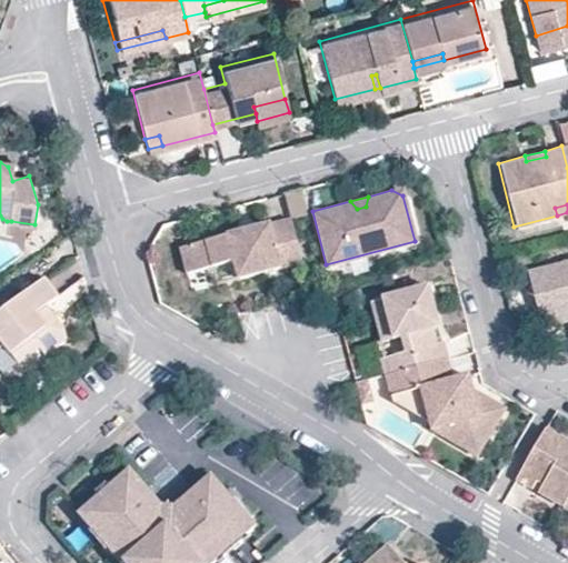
[(301,259),(290,217),(252,227),(255,233),(245,234),(243,229),(180,247),(187,270),(233,257),(239,275),(301,259)]
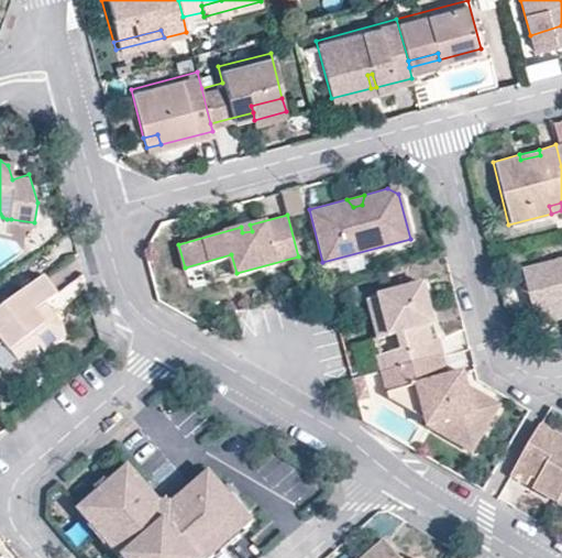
[(561,255),(521,265),(535,315),(561,307),(561,255)]
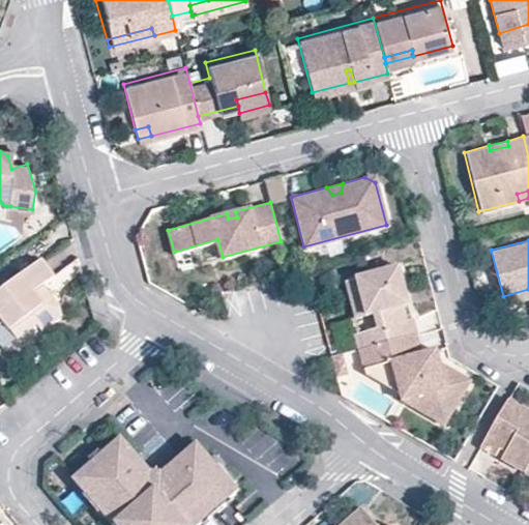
[(42,256),(0,287),(0,320),(2,319),(16,337),(35,323),(41,330),(59,317),(60,299),(48,284),(57,275),(42,256)]
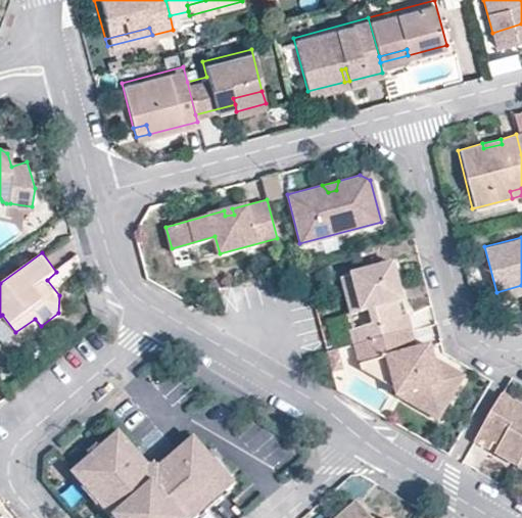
[(406,328),(408,327),(404,314),(398,315),(394,300),(400,300),(390,263),(350,273),(362,311),(368,309),(371,323),(348,328),(352,342),(406,328)]
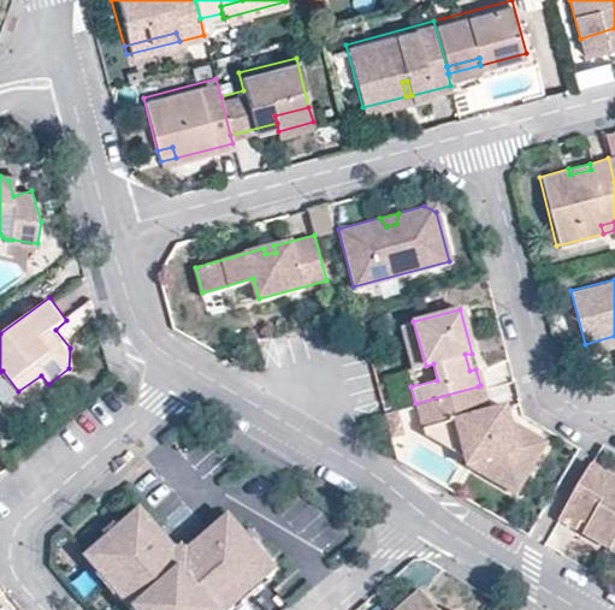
[(426,366),(413,321),(401,324),(413,368),(426,366)]
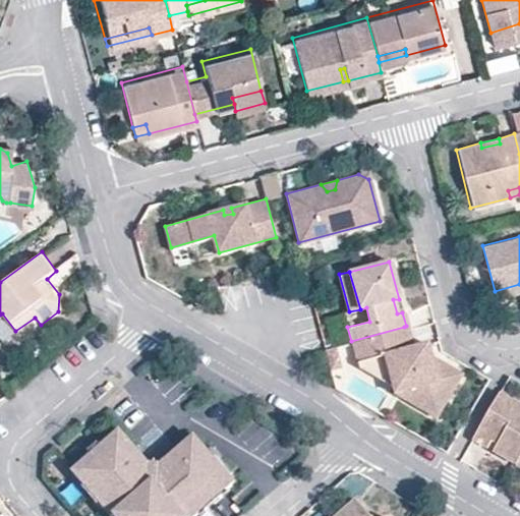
[(519,284),(495,291),(496,297),(519,290),(519,284)]
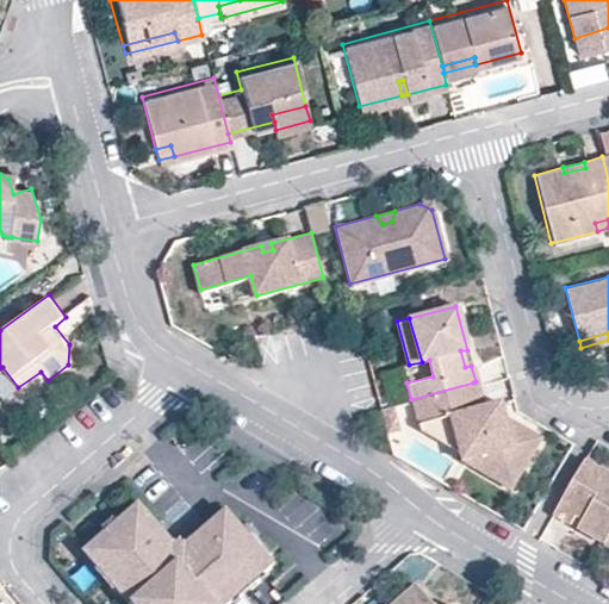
[(473,383),(411,399),(418,425),(439,419),(443,424),(449,449),(454,464),(460,462),(477,456),(515,479),(539,439),(505,419),(492,422),(488,405),(480,408),(473,383)]
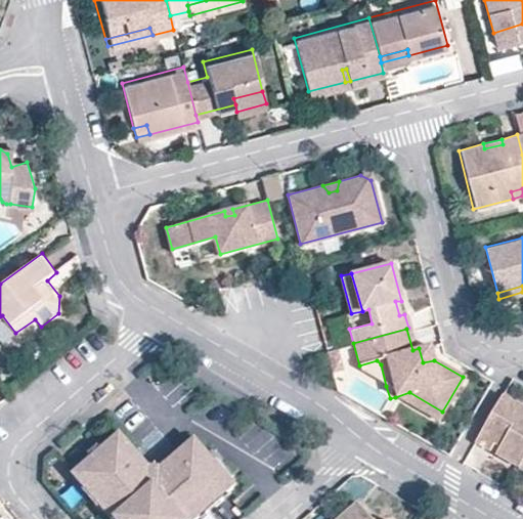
[(429,345),(419,348),(423,362),(434,360),(433,359),(429,345)]
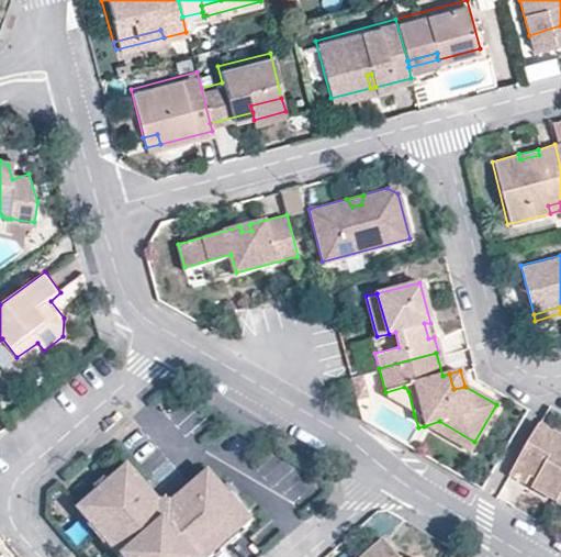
[(367,393),(361,372),(351,376),(357,396),(367,393)]
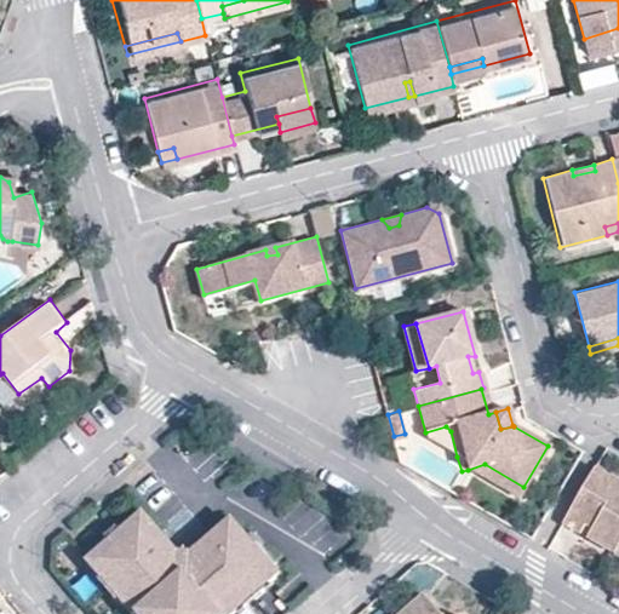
[(446,426),(425,432),(427,439),(457,457),(451,431),(446,426)]
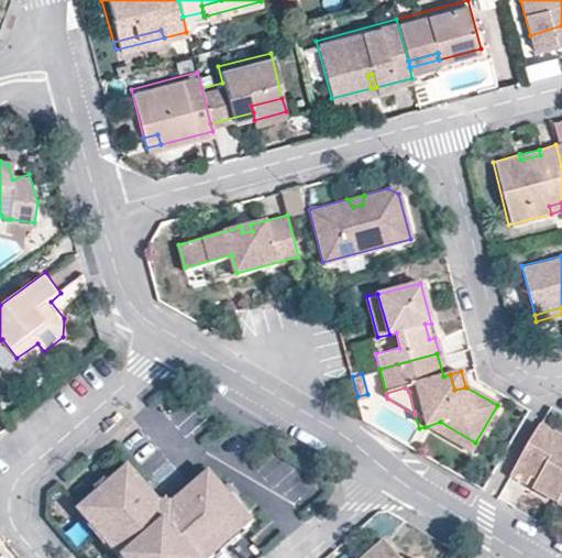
[(555,499),(561,488),(561,434),(538,420),(509,470),(525,479),(528,474),(531,468),(540,473),(537,479),(532,485),(555,499)]
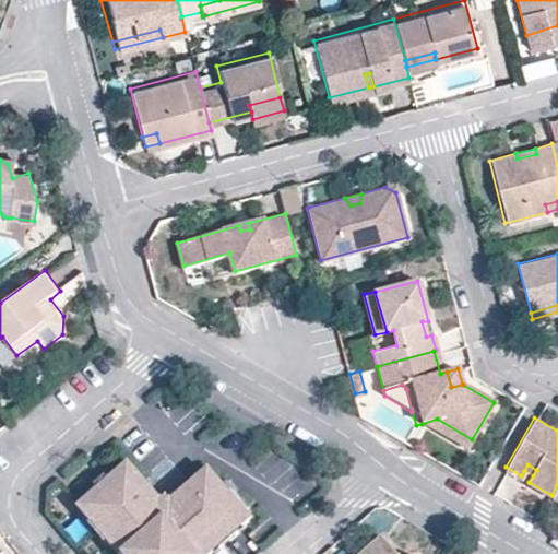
[(437,419),(422,424),(465,449),(472,439),(437,419)]
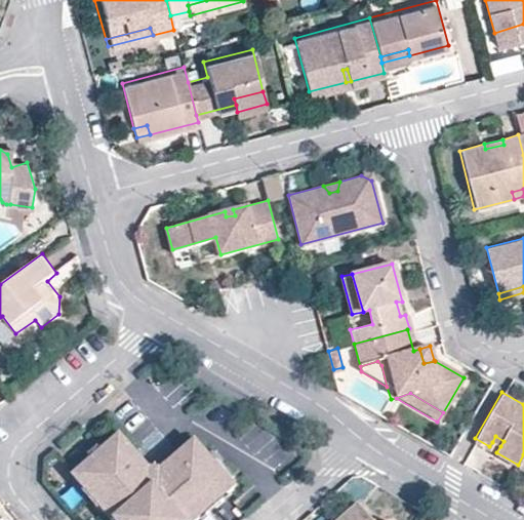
[(75,475),(79,481),(85,477),(97,490),(109,505),(104,508),(112,518),(115,517),(117,519),(195,519),(200,516),(196,511),(209,498),(222,488),(226,492),(234,485),(233,479),(197,439),(191,438),(160,464),(149,463),(122,434),(115,433),(75,466),(75,475)]
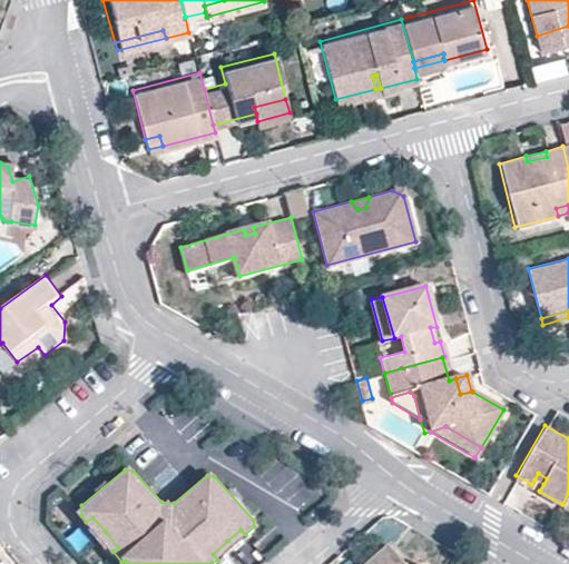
[(535,480),(543,484),(547,478),(538,473),(535,480)]
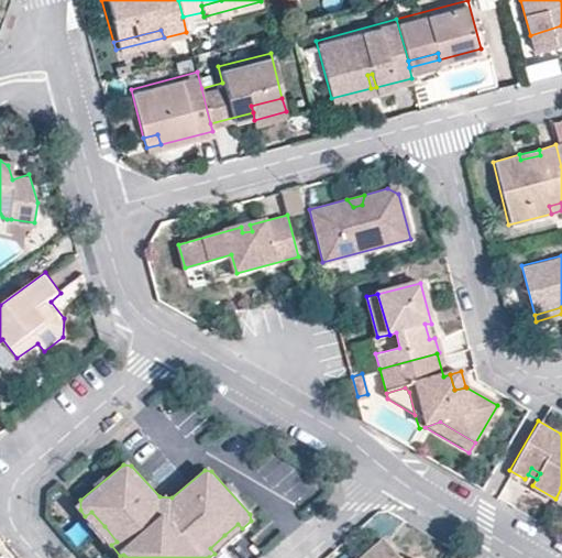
[(91,512),(85,516),(83,518),(96,533),(105,526),(91,512)]
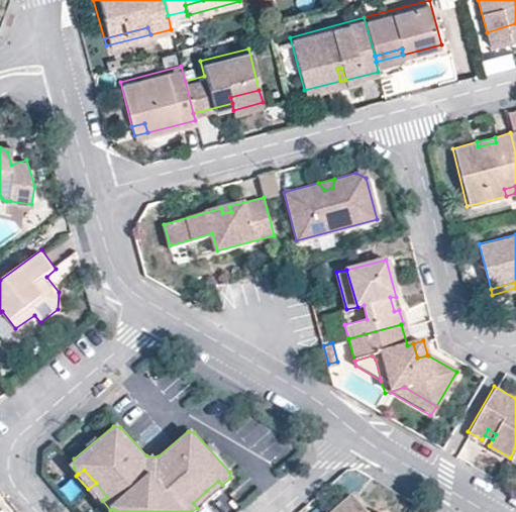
[(225,487),(222,485),(218,481),(206,491),(213,498),(225,487)]
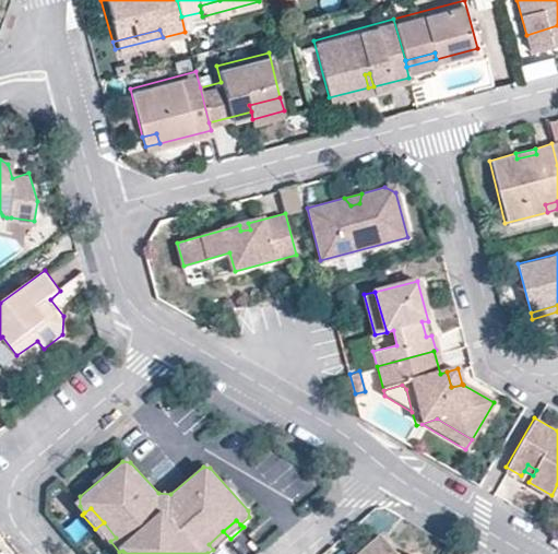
[(104,522),(95,529),(108,544),(110,541),(116,538),(104,522)]
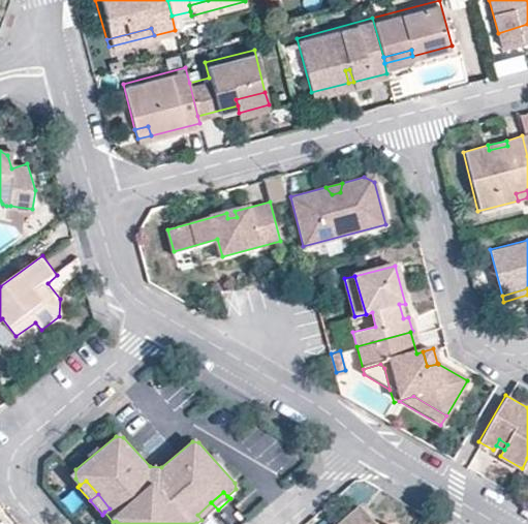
[(204,522),(218,510),(211,502),(197,515),(202,520),(204,522)]
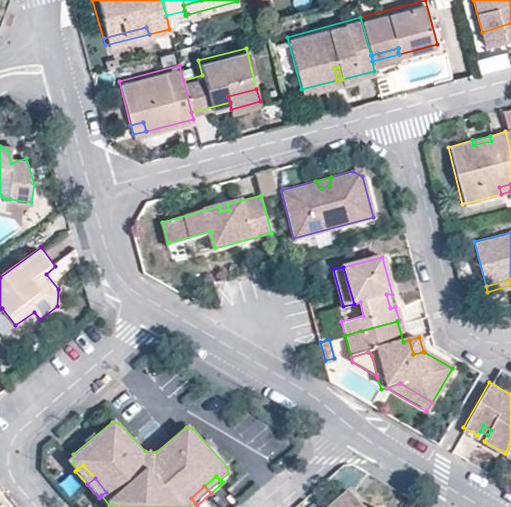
[(366,506),(351,490),(330,506),(366,506)]
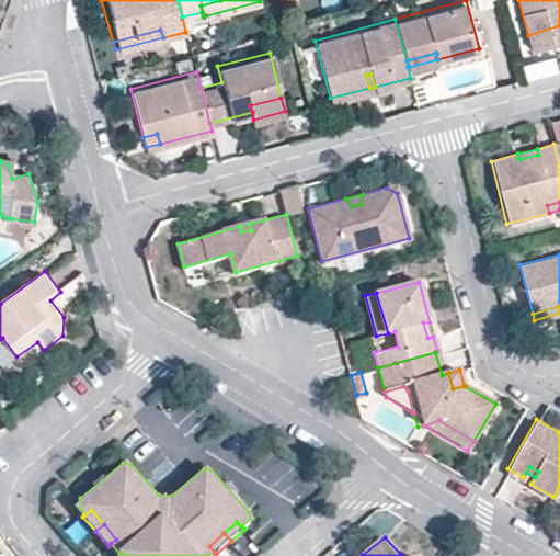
All buildings are outlined.
